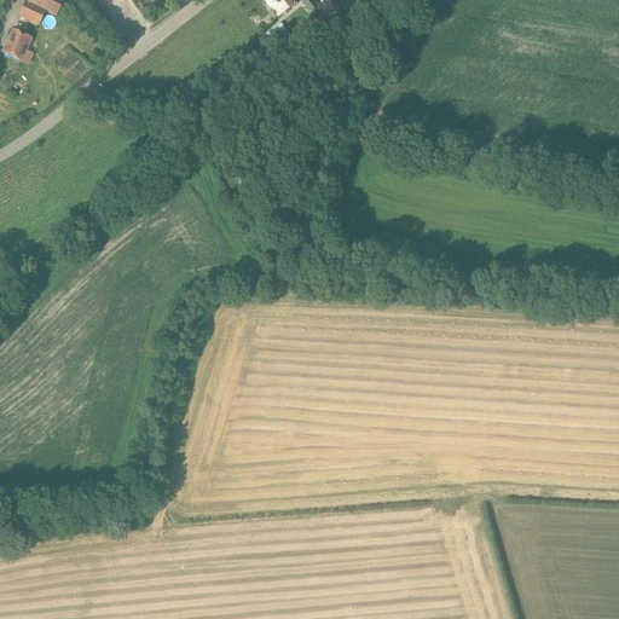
[(56,16),(62,0),(27,0),(21,16),(39,24),(45,10),(56,16)]
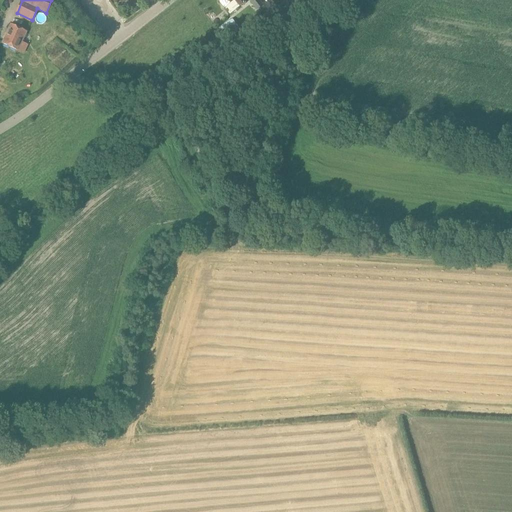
[(247,0),(256,10),(263,5),(259,0),(247,0)]
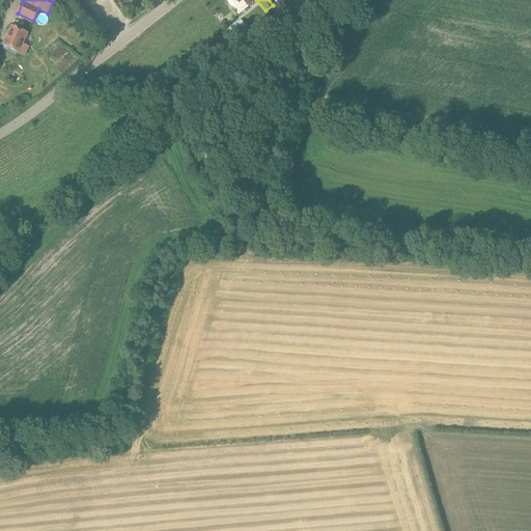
[(130,4),(121,10),(127,19),(136,12),(130,4)]
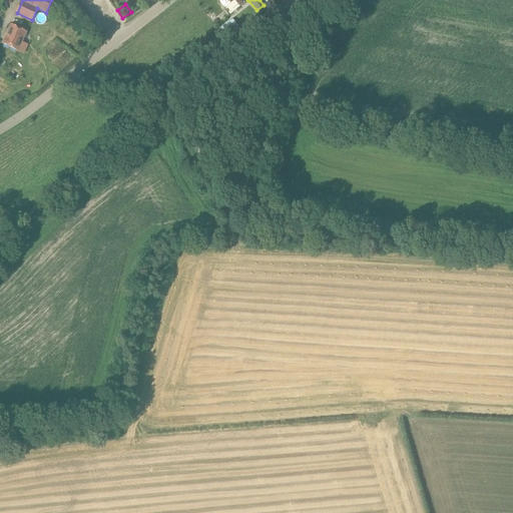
[(238,31),(231,22),(220,30),(228,39),(238,31)]
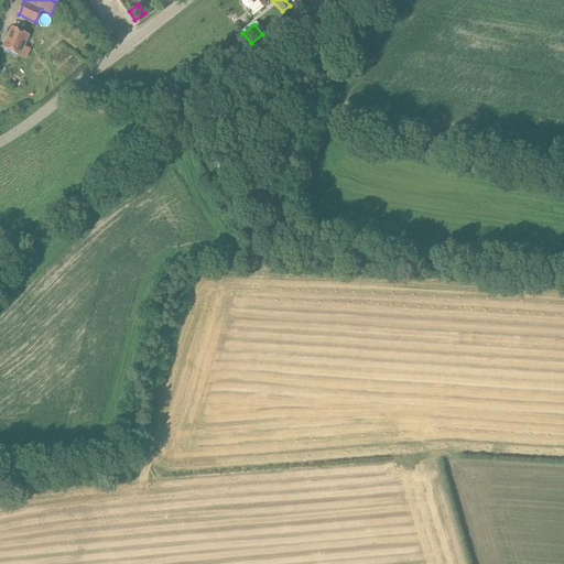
[(25,58),(30,49),(24,46),(29,35),(12,29),(3,49),(20,56),(25,58)]
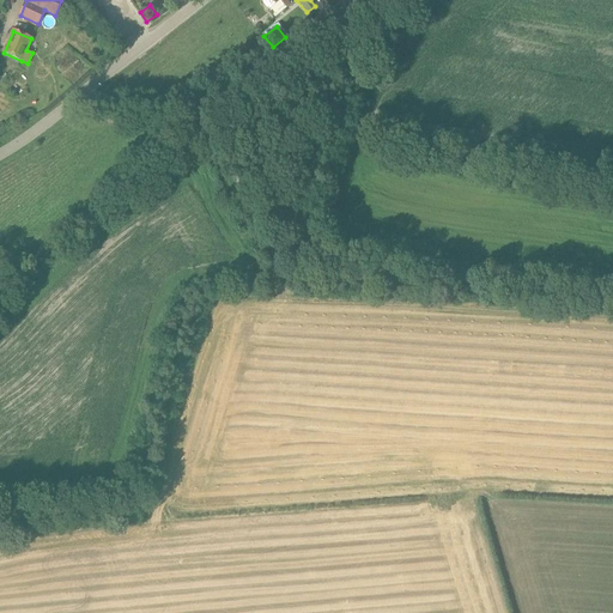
[(8,76),(1,80),(6,86),(13,83),(8,76)]
